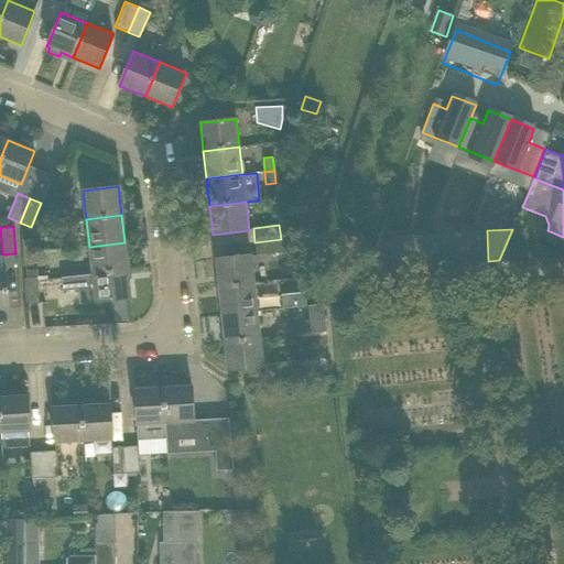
[(329,262),(347,269),(358,237),(340,230),(329,262)]
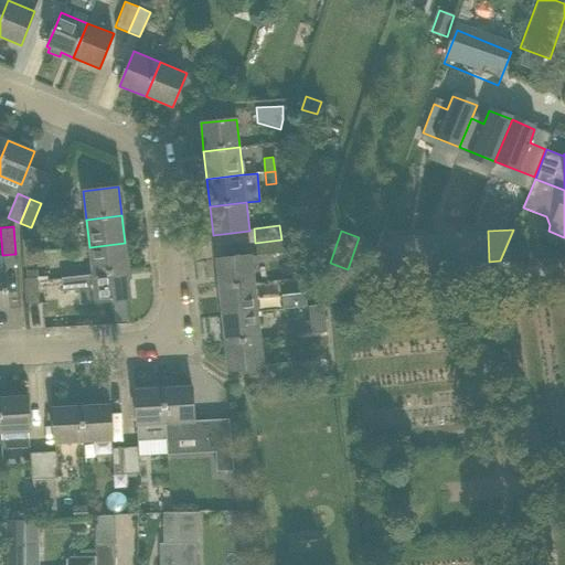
[(475,232),(459,232),(460,263),(476,263),(475,232)]
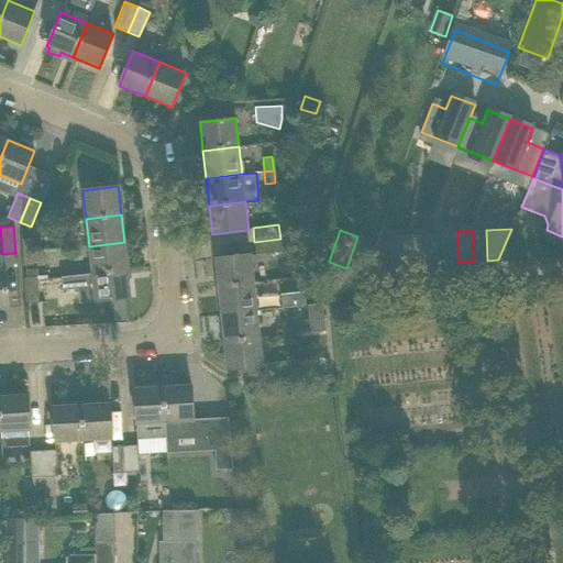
[(431,233),(416,233),(417,264),(432,263),(431,233)]
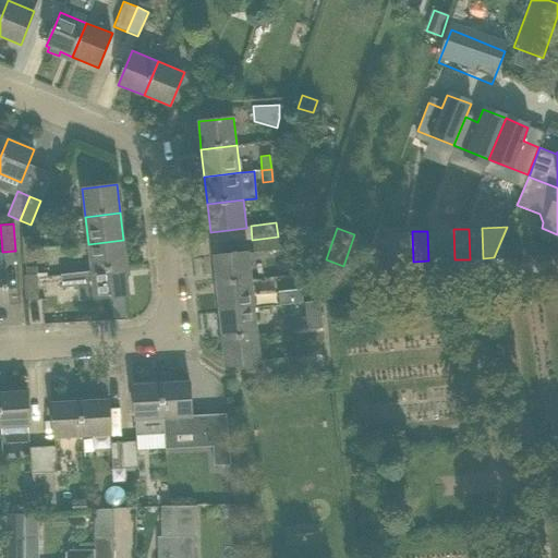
[(21,237),(22,251),(33,250),(32,235),(21,237)]
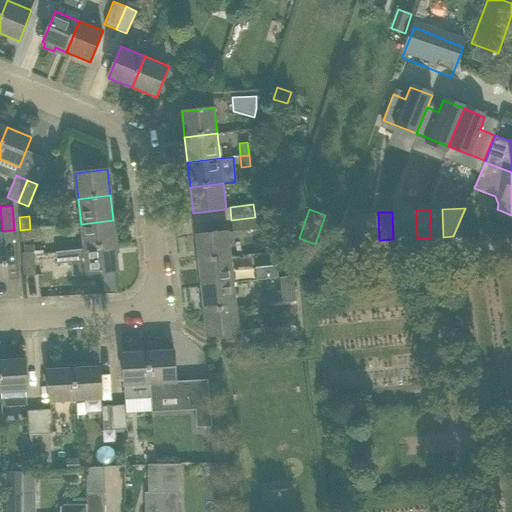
[(255,217),(231,220),(232,231),(256,229),(255,217)]
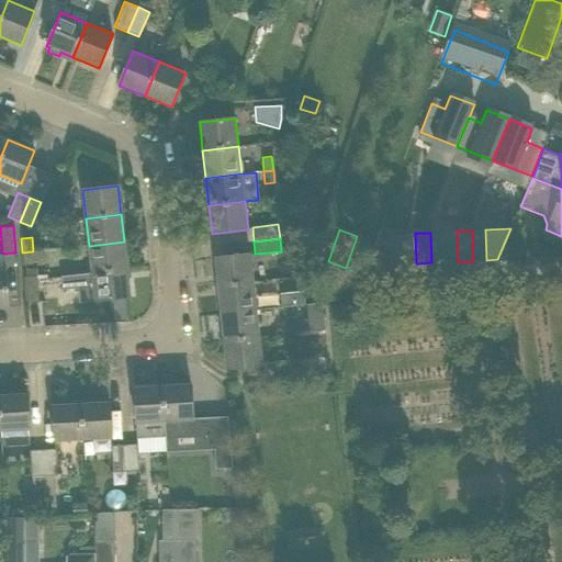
[(89,246),(91,273),(127,269),(124,242),(89,246)]
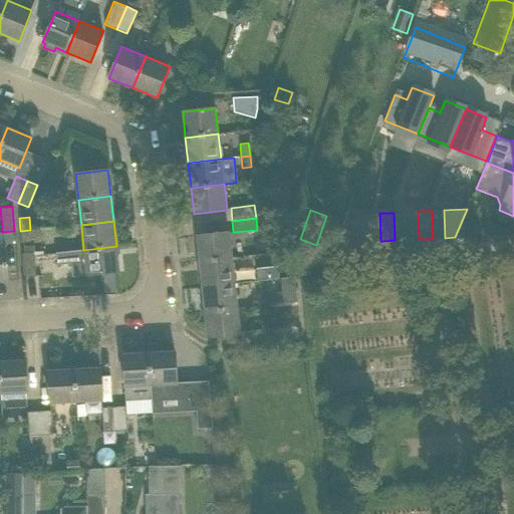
[(30,230),(20,231),(21,242),(30,241),(30,230)]
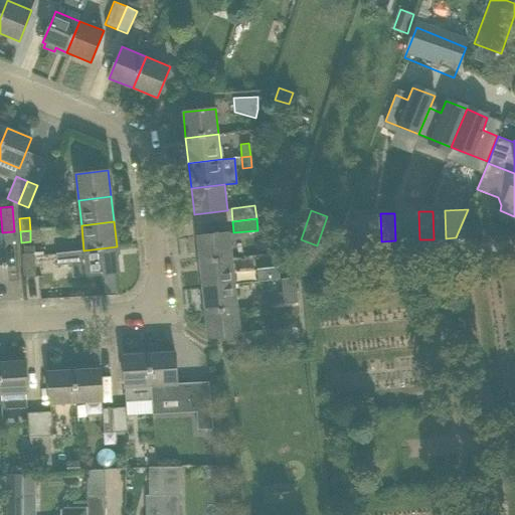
[(196,236),(199,263),(232,259),(229,232),(196,236)]
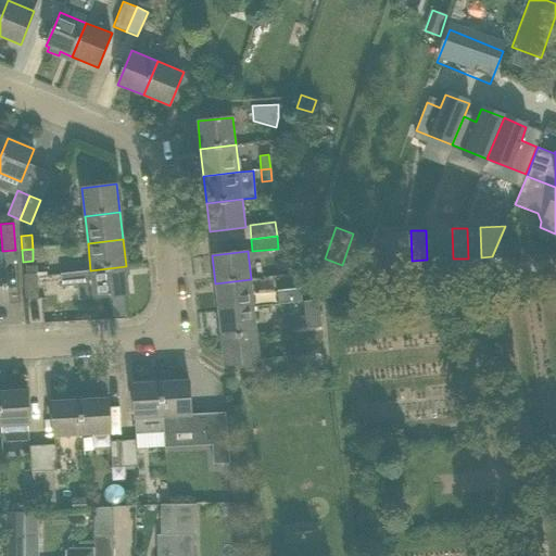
[(90,270),(61,274),(62,287),(77,285),(78,300),(93,298),(129,294),(126,266),(90,270)]
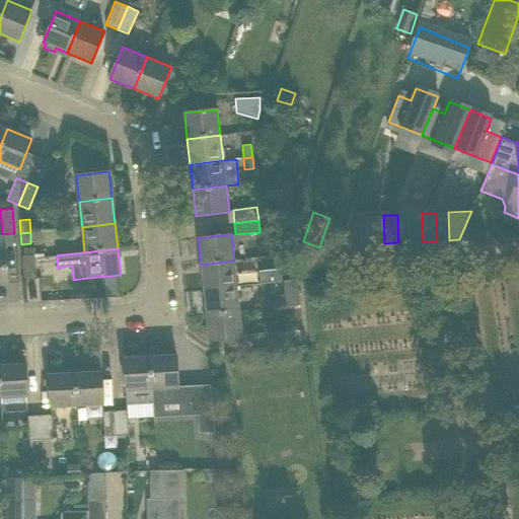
[(34,255),(22,256),(23,281),(35,280),(35,267),(50,266),(49,256),(34,257),(34,255)]
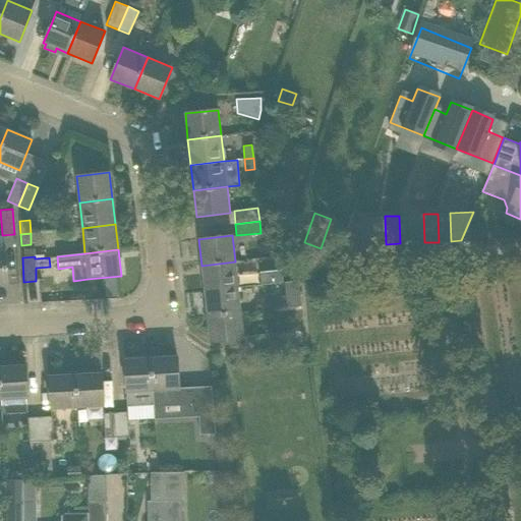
[(201,266),(205,291),(238,287),(235,262),(201,266)]
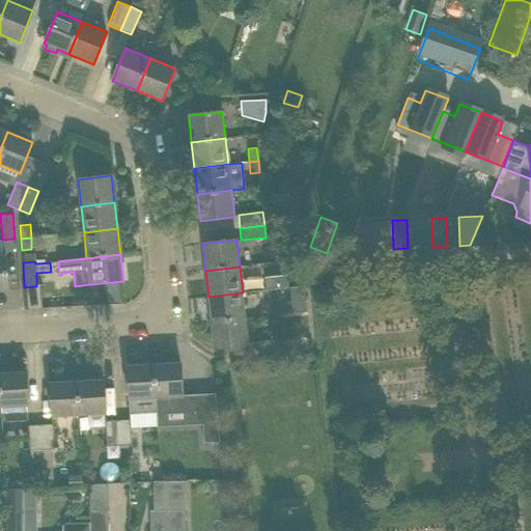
[(263,277),(266,290),(275,289),(274,276),(263,277)]
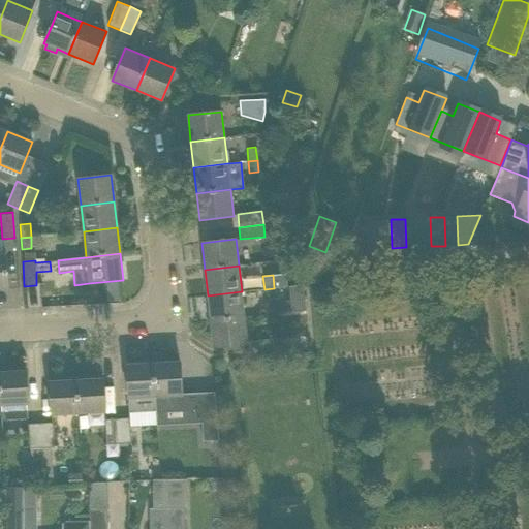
[(208,296),(211,321),(244,317),(242,291),(208,296)]
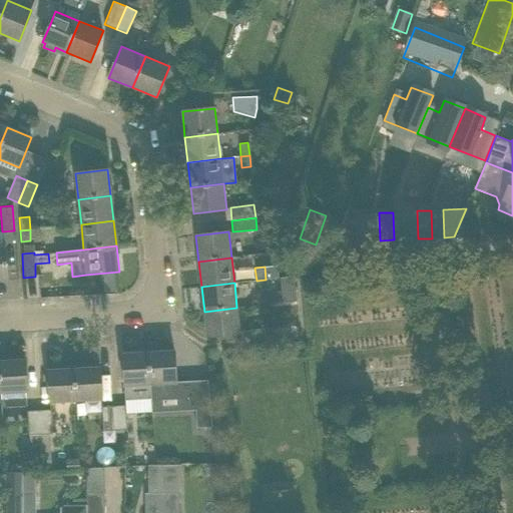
[(236,308),(204,312),(206,337),(239,334),(236,308)]
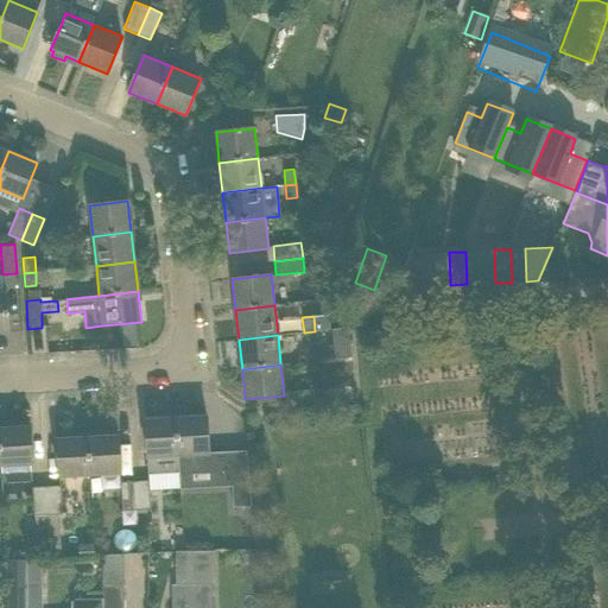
[(295,391),(297,405),(324,401),(322,387),(295,391)]
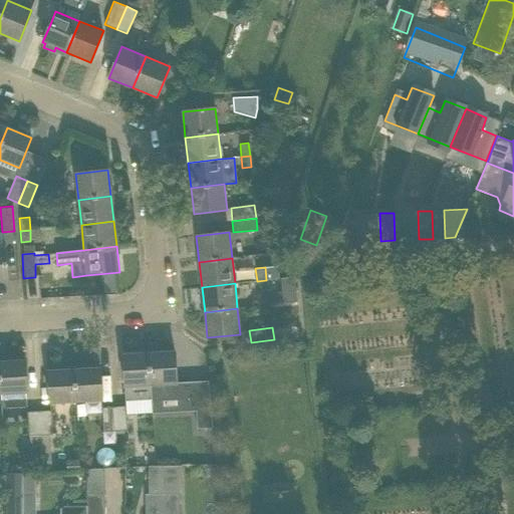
[(175,351),(149,352),(149,353),(151,386),(151,399),(151,402),(191,400),(190,381),(176,382),(175,351)]
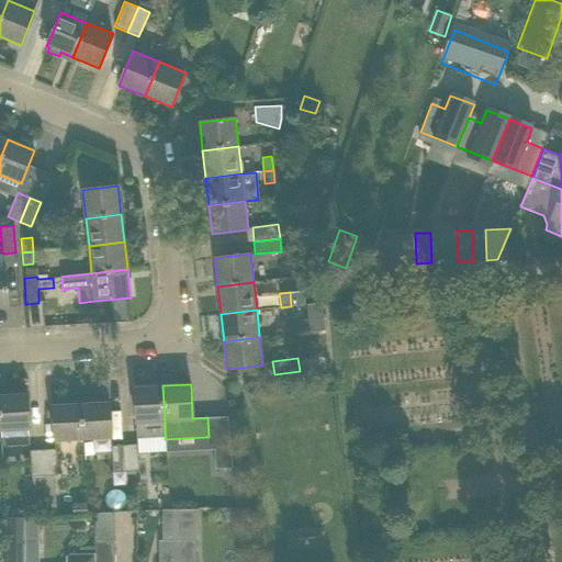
[(164,422),(163,386),(134,388),(136,424),(164,422)]
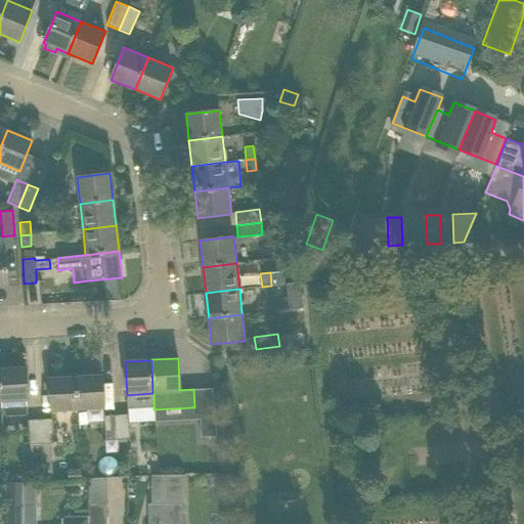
[(25,367),(0,368),(0,395),(0,402),(27,400),(25,367)]
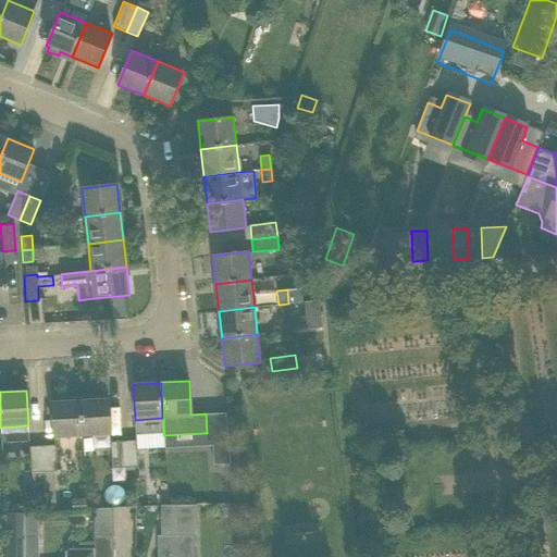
[(109,398),(81,400),(83,435),(111,434),(109,398)]
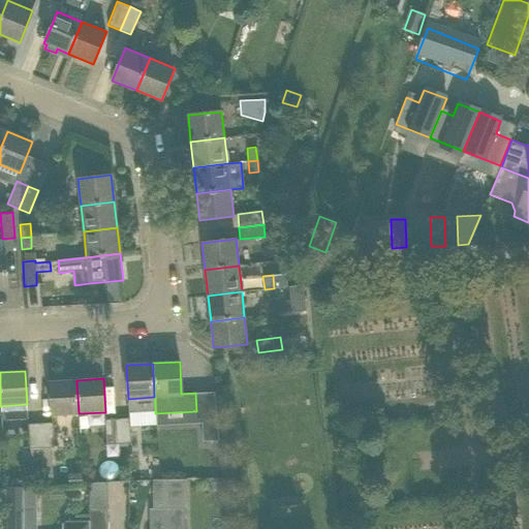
[(79,413),(76,380),(50,381),(52,415),(79,413)]
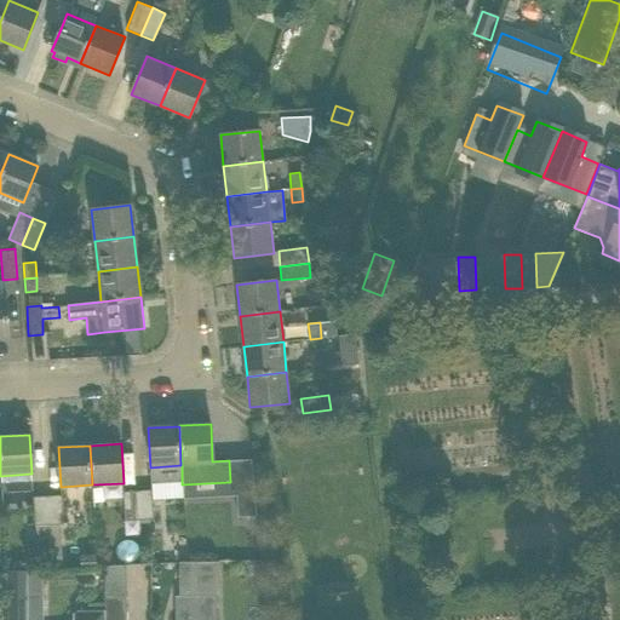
[(251,486),(236,487),(236,495),(239,517),(253,516),(257,516),(253,486),(252,486),(251,486)]
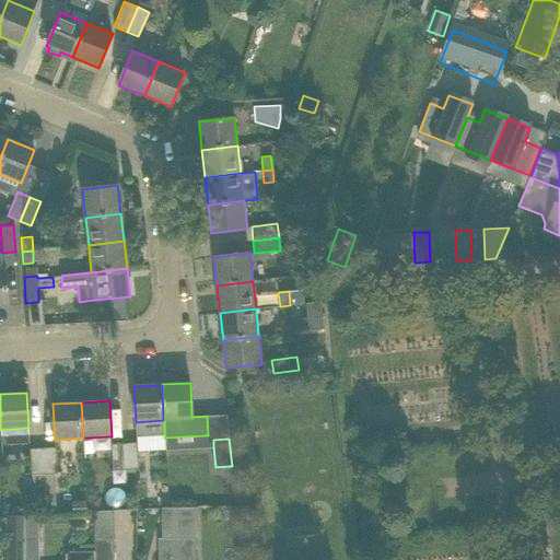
[(126,469),(125,442),(111,443),(112,469),(126,469)]
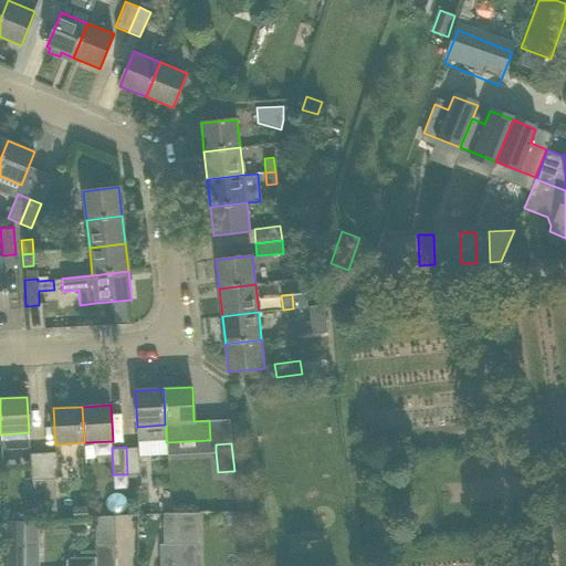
[(138,447),(126,447),(127,474),(139,473),(138,447)]
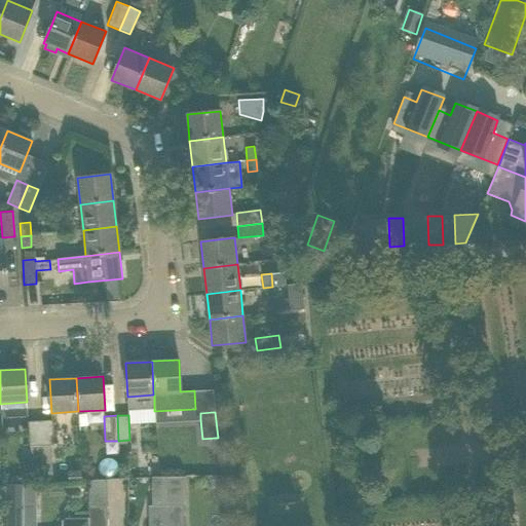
[(51,419),(40,420),(42,446),(53,445),(51,419)]
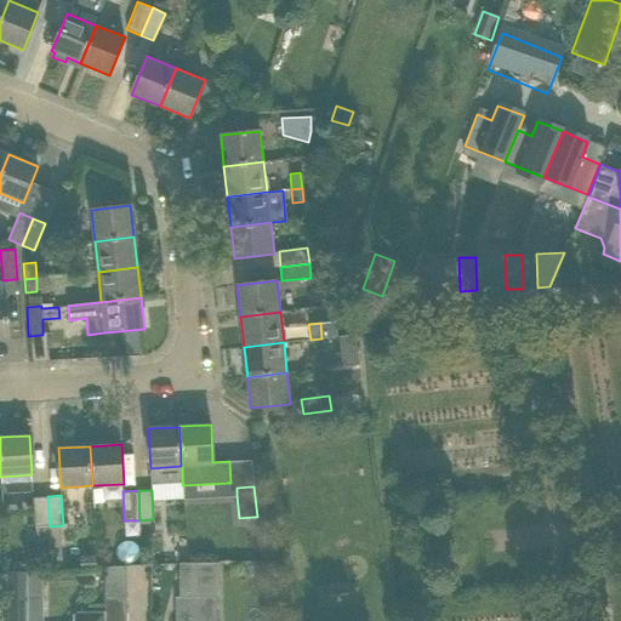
[(50,527),(47,496),(32,497),(34,527),(50,527)]
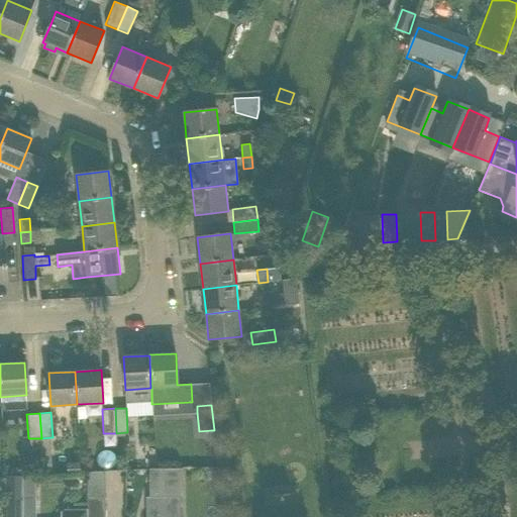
[(92,459),(82,459),(82,472),(87,472),(93,471),(92,459)]
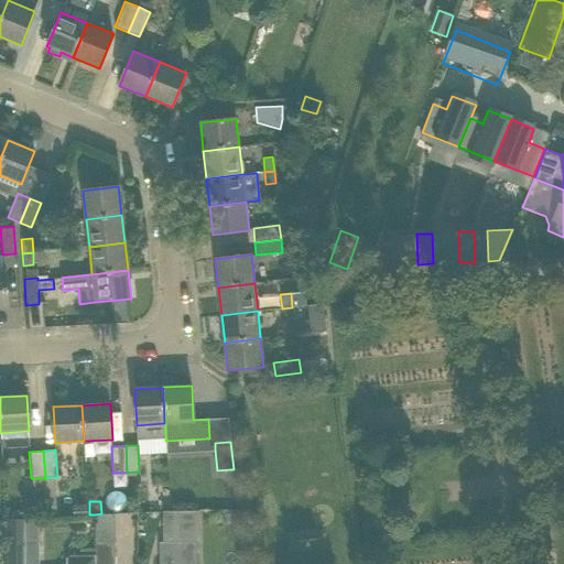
[(196,563),(196,510),(181,511),(180,563),(196,563)]
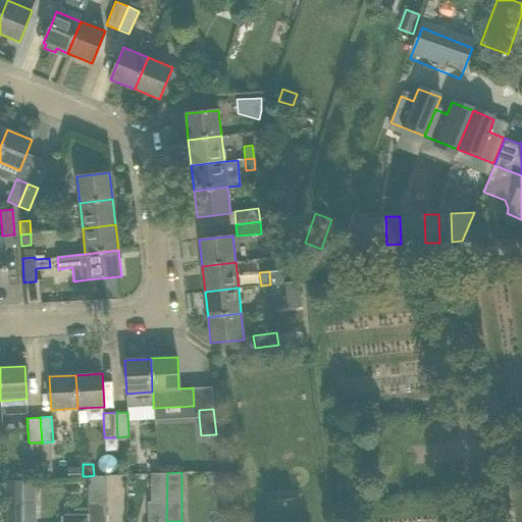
[(166,521),(167,473),(150,473),(150,501),(147,502),(147,521),(166,521)]
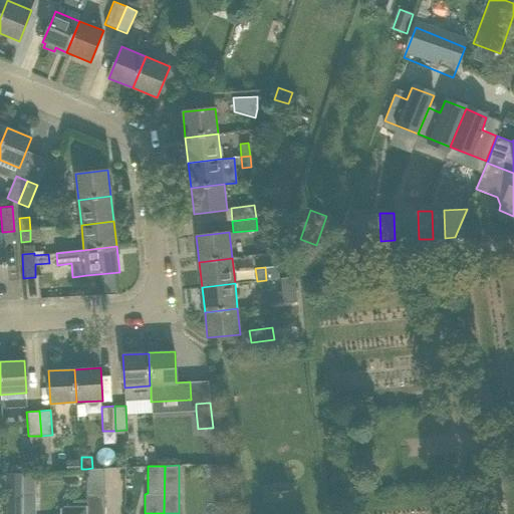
[(86,494),(87,506),(86,513),(104,513),(104,493),(104,468),(92,468),(86,469),(86,494)]
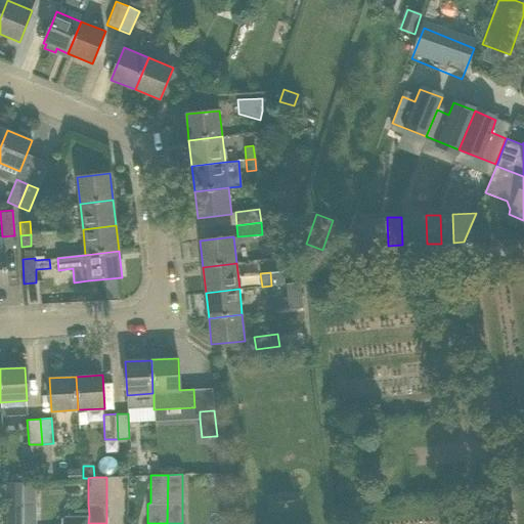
[(23,523),(23,481),(5,482),(5,523),(23,523)]
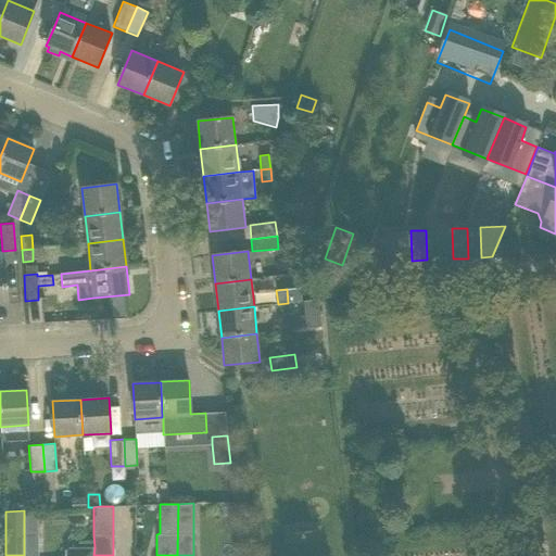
[(38,510),(24,510),(24,555),(38,555),(39,535),(38,535),(38,510)]
